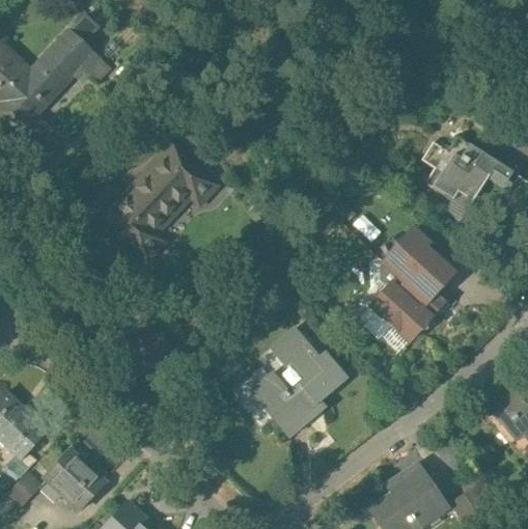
[(33,73),(0,43),(0,105),(7,112),(0,119),(0,121),(29,148),(48,128),(36,117),(83,66),(100,82),(100,81),(99,80),(111,67),(95,53),(72,31),(33,73)]
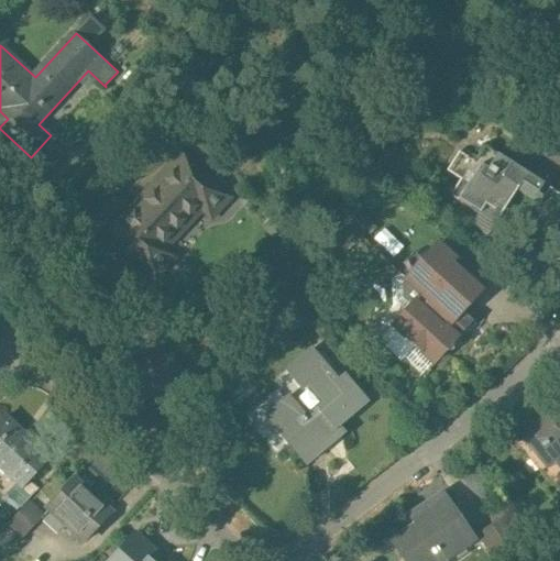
[(547,183),(487,144),(478,160),(462,150),(450,168),(463,177),(453,194),(481,211),(473,223),(491,234),(504,212),(508,215),(523,191),(536,200),(547,183)]
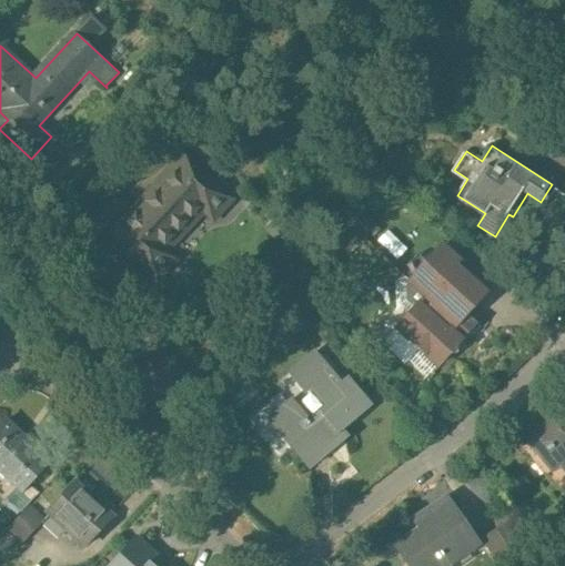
[(187,155),(111,235),(159,280),(178,260),(165,248),(172,241),(175,244),(205,212),(214,221),(234,200),(187,155)]
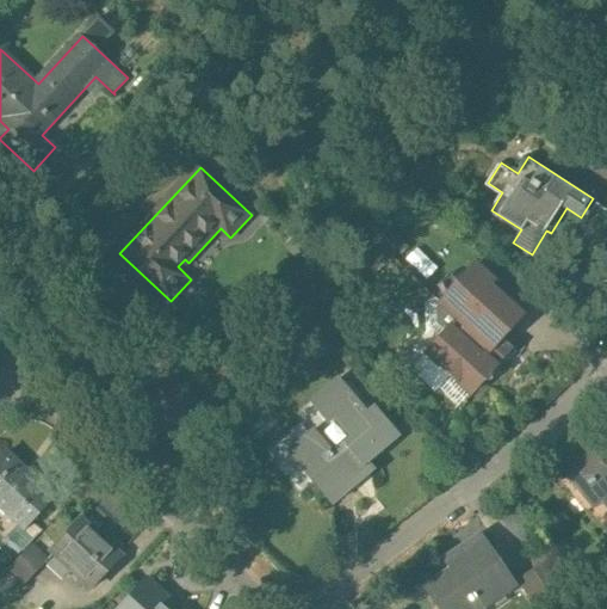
[(606,207),(599,202),(582,228),(578,225),(561,253),(588,272),(606,241),(606,207)]
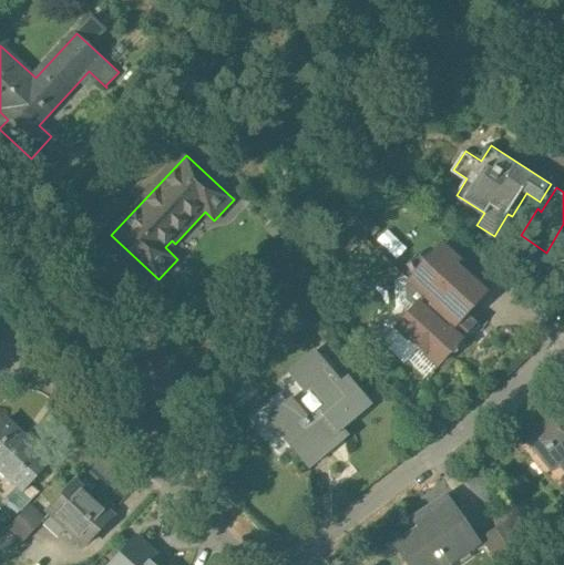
[(113,192),(84,223),(98,235),(126,204),(113,192)]
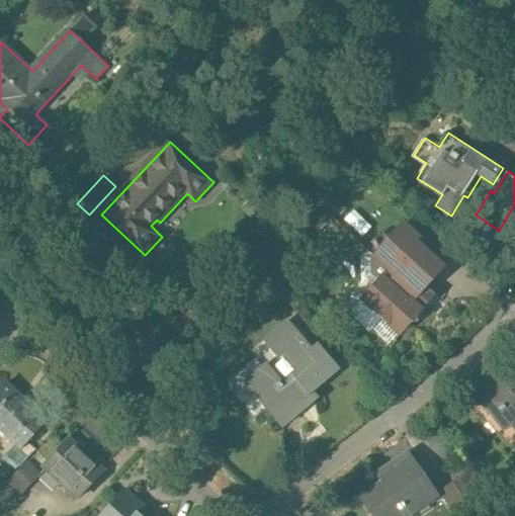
[(419,239),(405,225),(403,227),(373,199),(364,208),(364,209),(346,230),(370,253),(365,258),(366,277),(376,286),(363,299),(364,299),(354,311),(360,316),(360,324),(368,323),(373,328),(383,318),(401,334),(412,322),(419,322),(419,315),(436,295),(427,286),(444,268),(416,242),(419,239)]
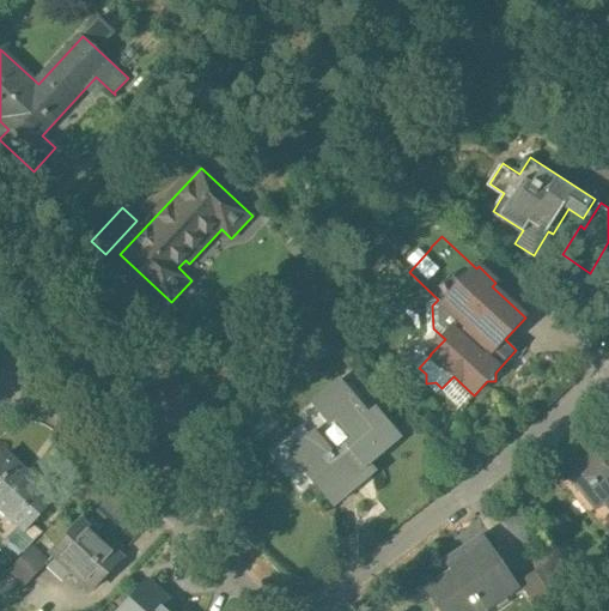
[(194,380),(151,399),(166,433),(209,413),(194,380)]
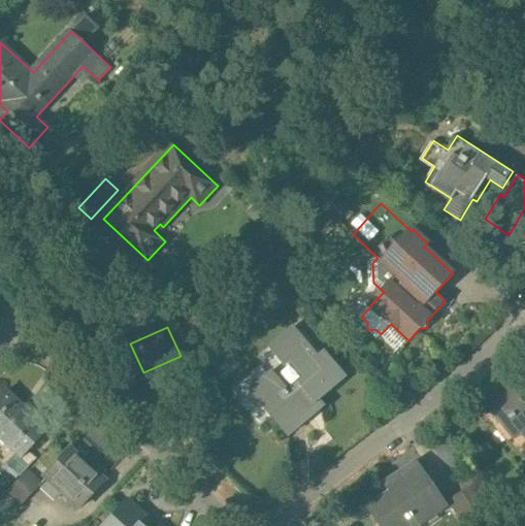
[(307,377),(289,393),(272,372),(252,390),(290,434),(307,419),(306,417),(321,405),(322,406),(323,405),(318,399),(345,376),(319,347),(313,352),(293,329),(271,347),(286,363),(291,358),(307,377)]
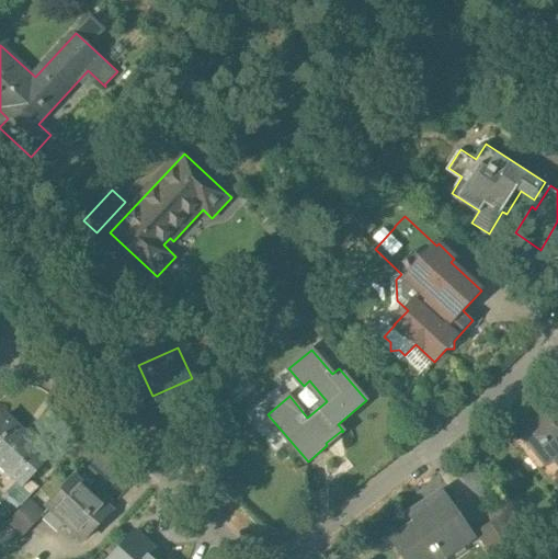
[(557,406),(523,433),(548,465),(556,458),(557,459),(557,406)]
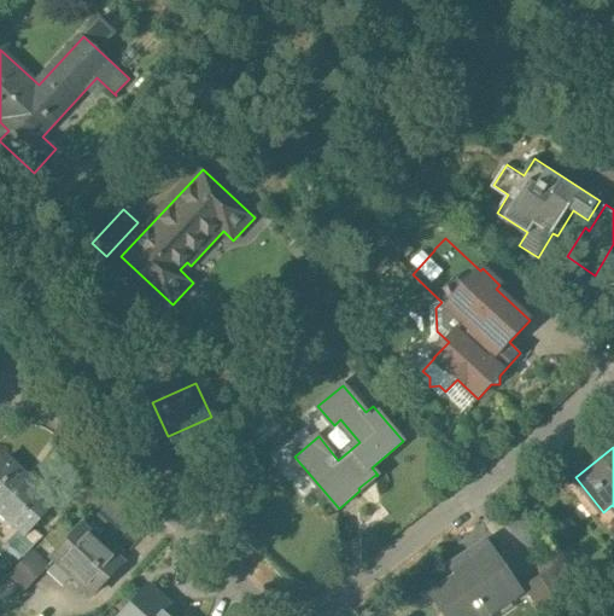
[(35,486),(6,458),(0,464),(0,509),(28,535),(58,501),(37,483),(35,486)]
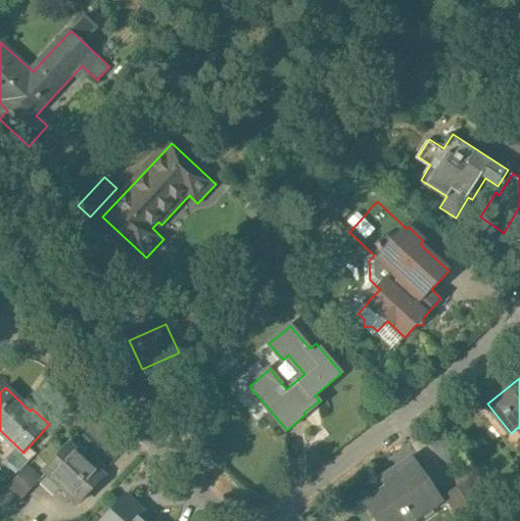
[(104,475),(71,444),(46,471),(80,502),(104,475)]
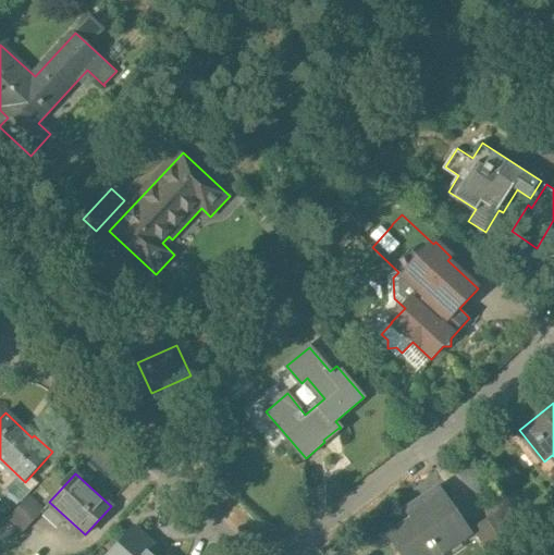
[(440,488),(409,509),(421,528),(397,544),(404,554),(443,554),(442,553),(470,532),(459,516),(457,517),(447,503),(450,502),(440,488)]
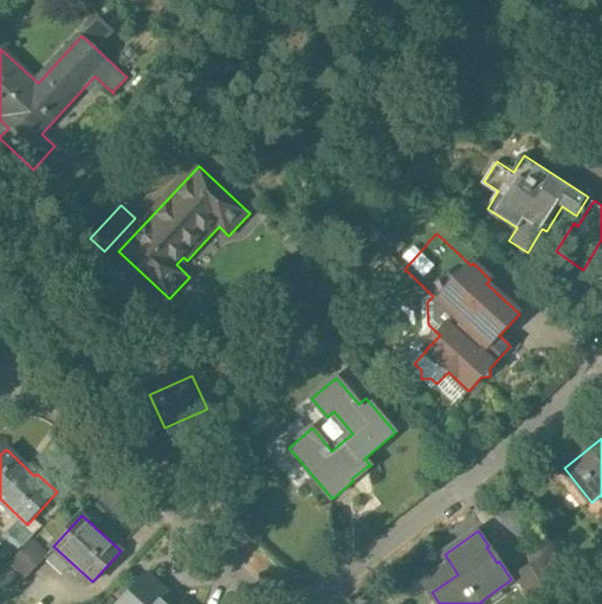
[(36,535),(10,559),(26,576),(51,552),(36,535)]
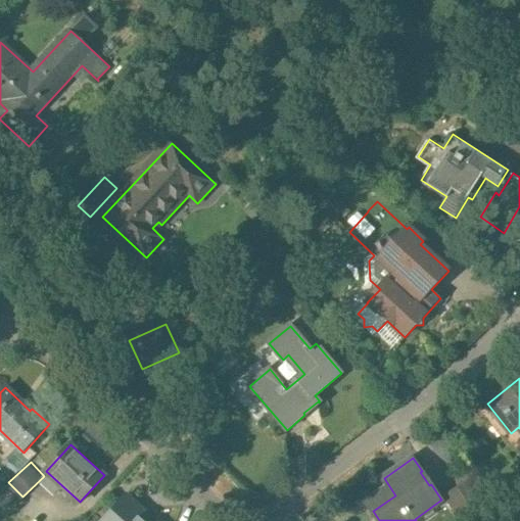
[(472,481),(445,500),(460,520),(486,501),(472,481)]
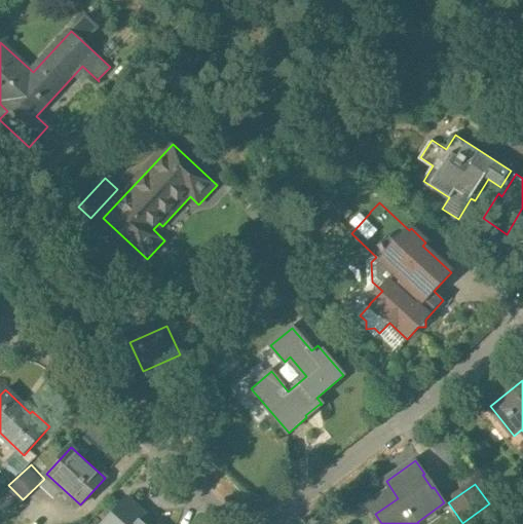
[(145,514),(127,497),(103,523),(153,523),(144,515),(145,514)]
